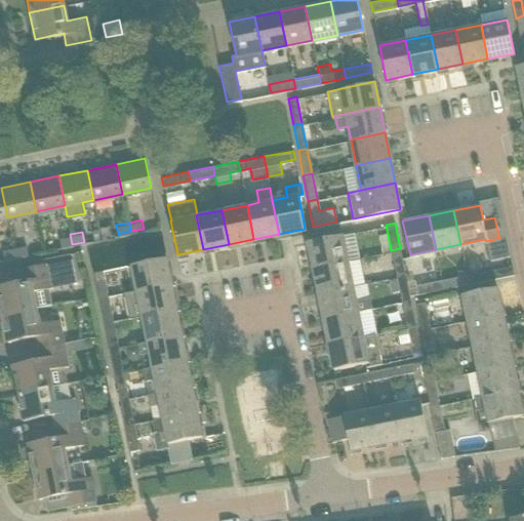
[(72,244),(70,234),(57,236),(59,246),(72,244)]
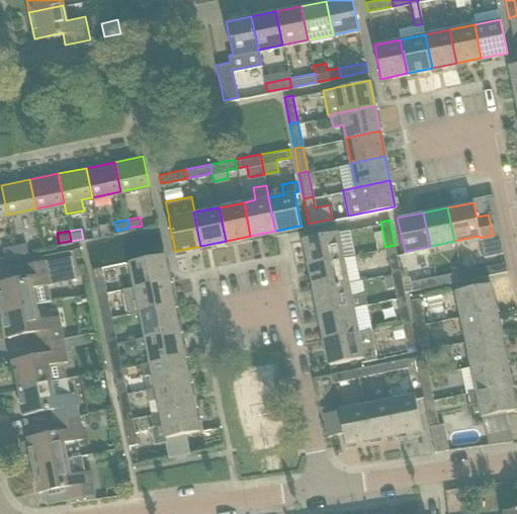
[(303,238),(308,263),(341,256),(336,231),(303,238)]
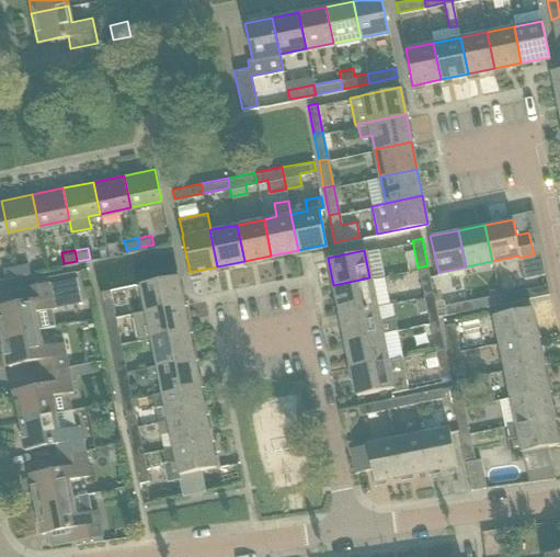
[(27,260),(14,263),(16,274),(30,271),(27,260)]
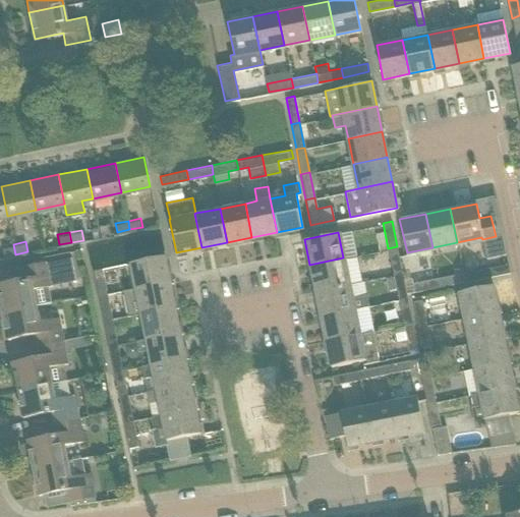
[(15,254),(13,244),(1,246),(3,256),(15,254)]
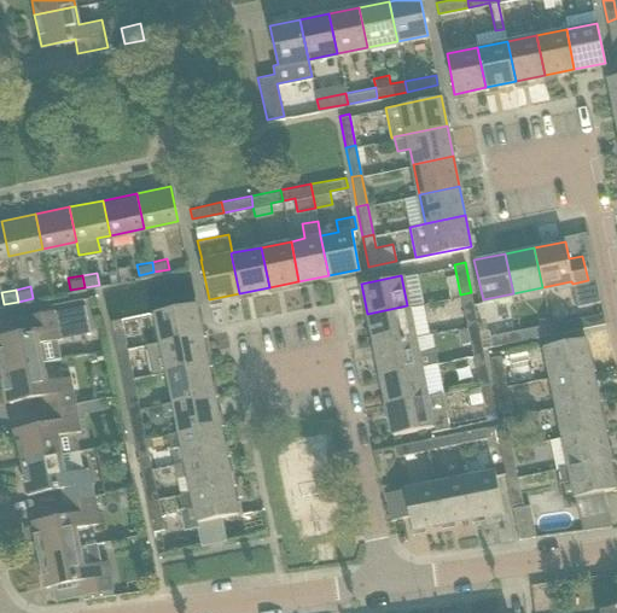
[(460,295),(466,325),(477,322),(471,292),(460,295)]
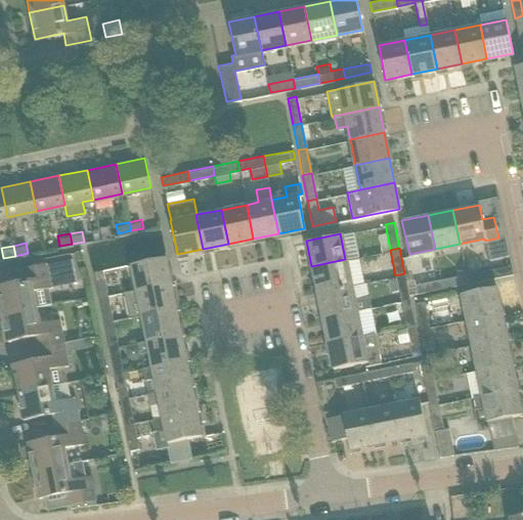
[(131,263),(136,289),(170,282),(165,256),(131,263)]
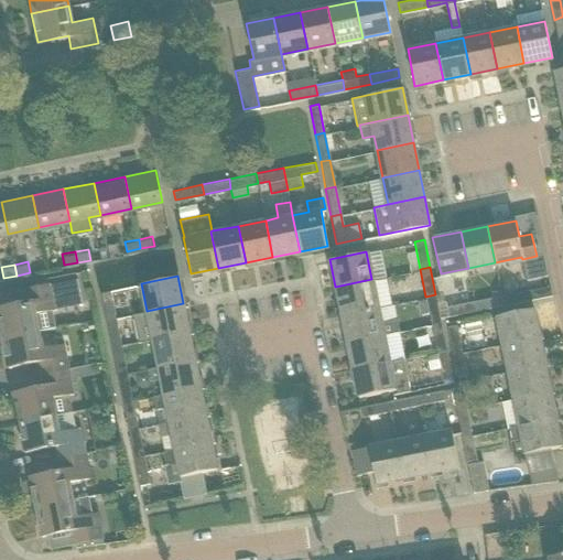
[(0,331),(1,335),(40,327),(35,310),(82,301),(77,277),(23,288),(26,301),(0,307),(0,331)]
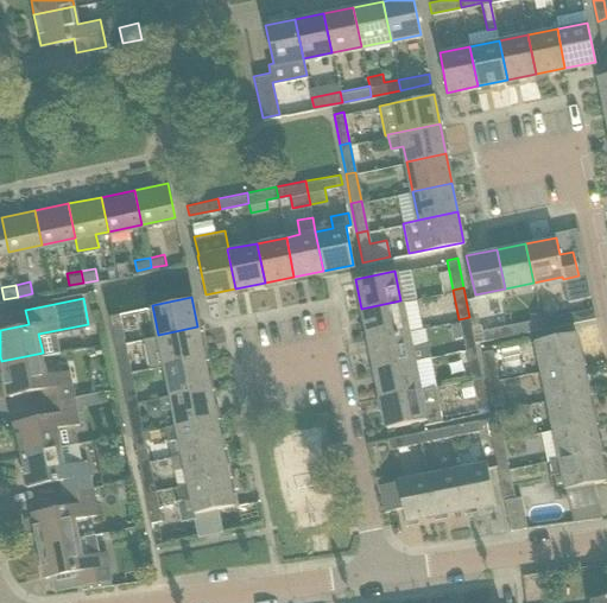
[(361,309),(367,337),(406,330),(400,300),(361,309)]
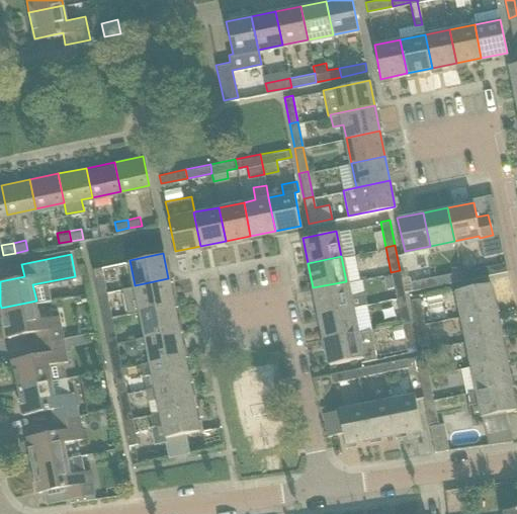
[(92,267),(98,293),(108,291),(104,272),(126,267),(124,261),(92,267)]
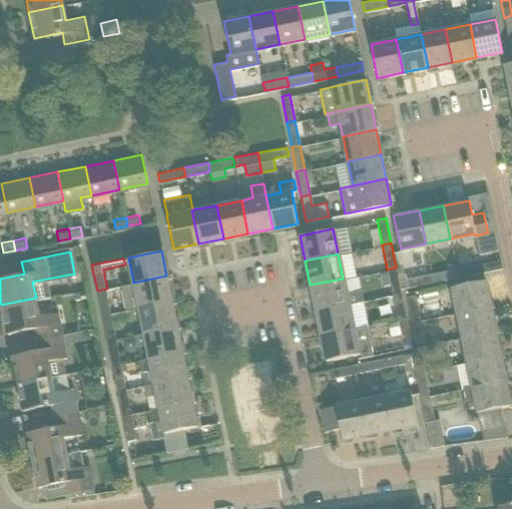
[(456,268),(458,276),(483,271),(481,262),(456,268)]
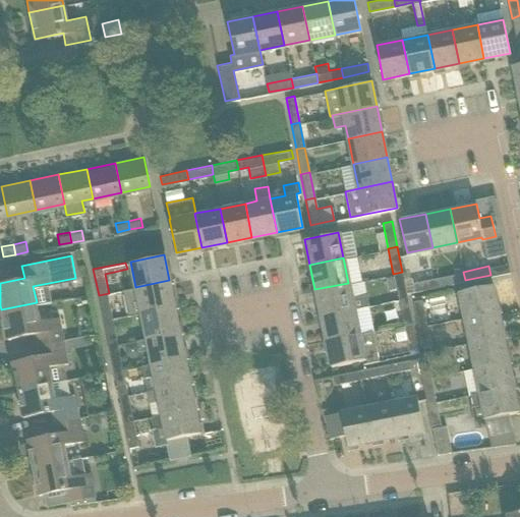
[(393,274),(398,298),(407,297),(406,292),(404,283),(402,272),(393,274)]
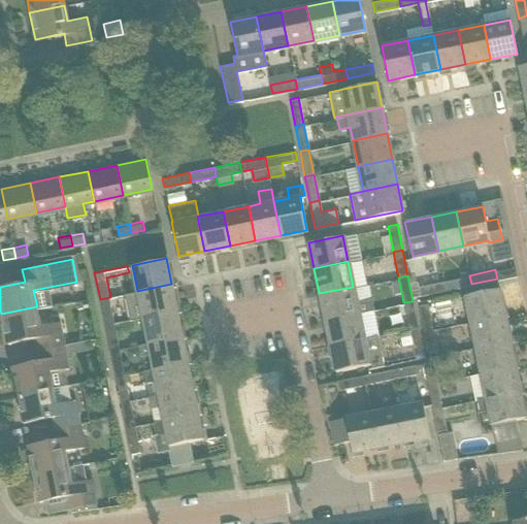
[(445,281),(446,289),(471,284),(469,275),(445,281)]
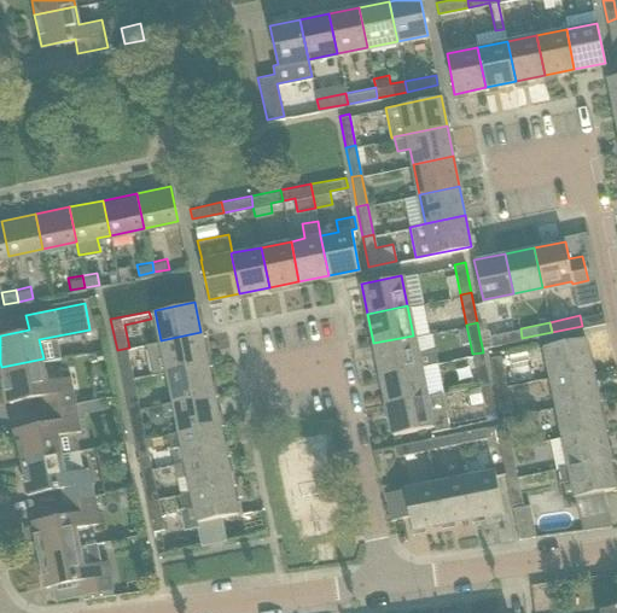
[(482,346),(522,338),(521,328),(479,336),(482,346)]
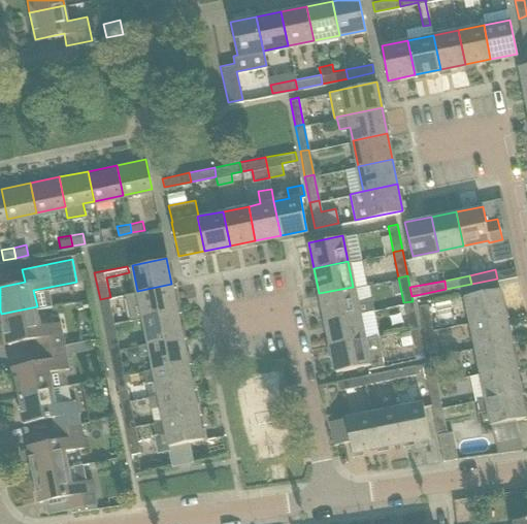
[(129,320),(142,317),(176,309),(171,284),(137,291),(124,293),(129,320)]
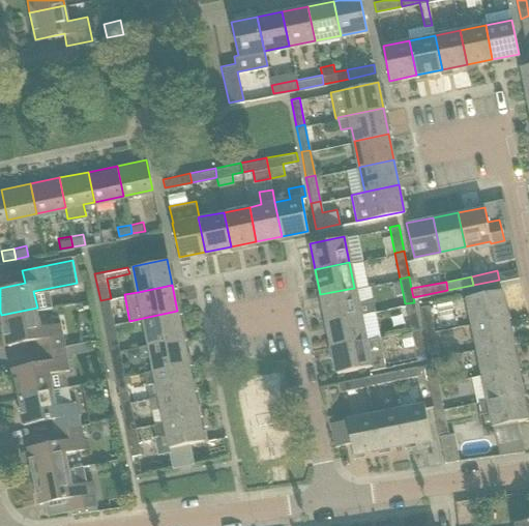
[(320,294),(325,320),(359,313),(375,311),(373,298),(357,301),(354,288),(320,294)]
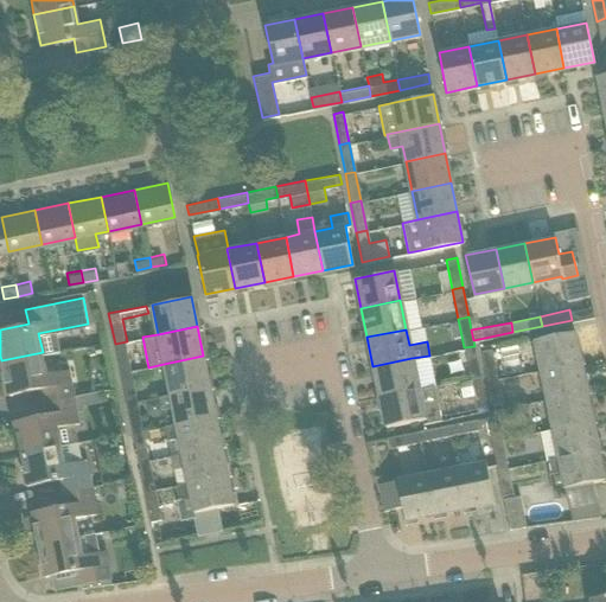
[(534,339),(540,369),(580,360),(574,331),(534,339)]
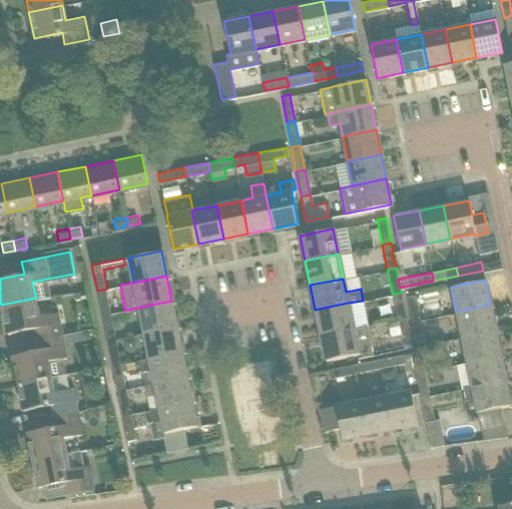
[(97,291),(102,315),(111,313),(107,289),(97,291)]
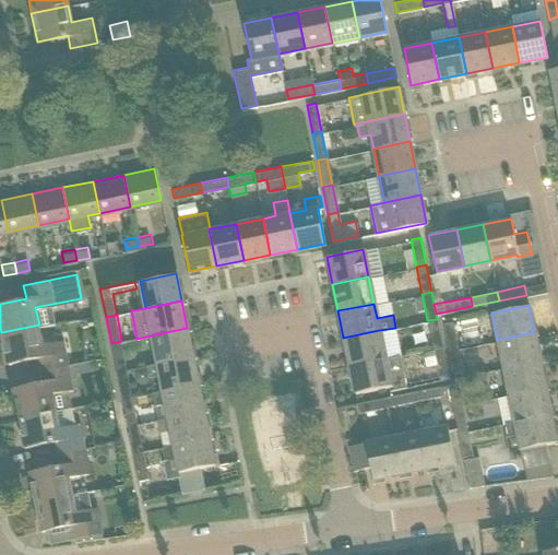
[(427,320),(432,347),(442,345),(437,319),(427,320)]
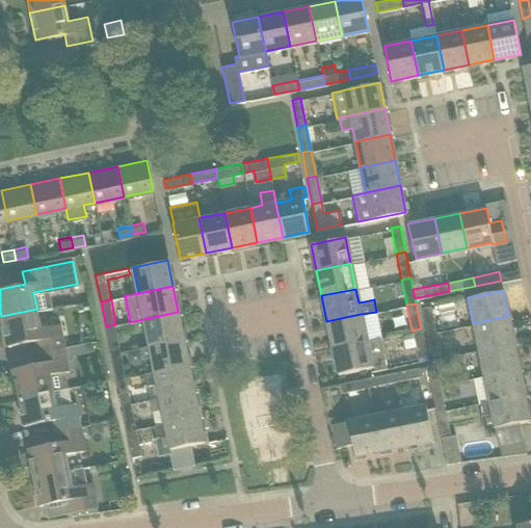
[(421,307),(427,333),(435,331),(430,305),(421,307)]
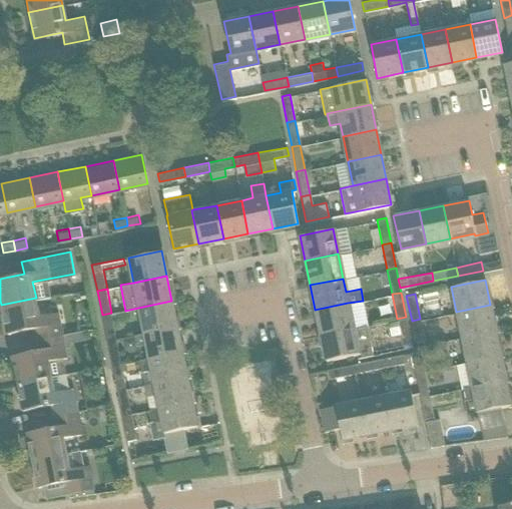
[(34,327),(37,338),(62,333),(58,310),(39,314),(36,298),(1,305),(6,333),(34,327)]
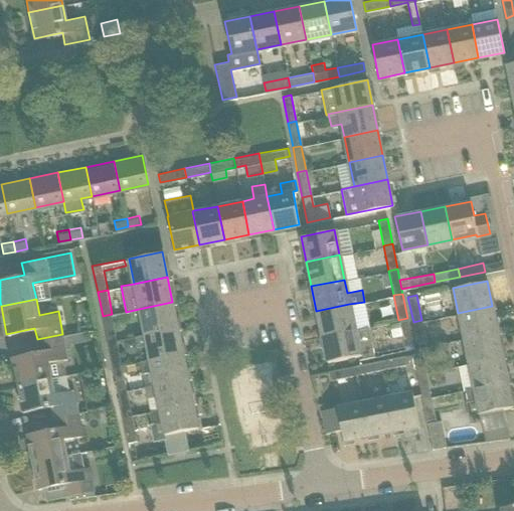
[(139,309),(144,334),(177,327),(172,302),(139,309)]
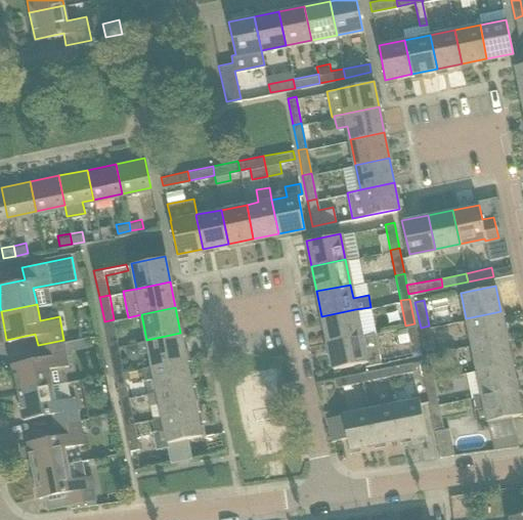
[(321,316),(328,342),(361,335),(355,309),(321,316)]
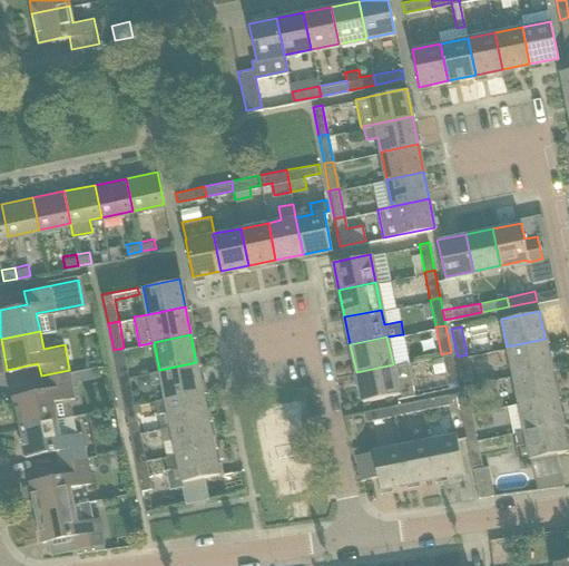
[(507,347),(512,374),(550,367),(545,339),(507,347)]
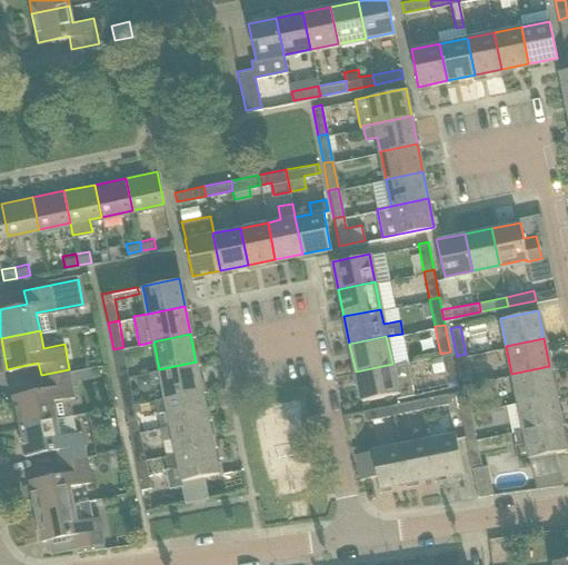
[(113,349),(119,377),(129,375),(123,347),(113,349)]
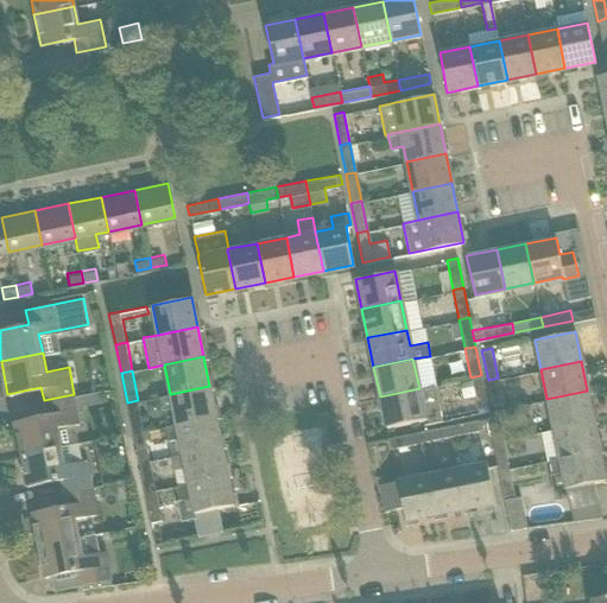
[(481,375),(470,378),(478,412),(488,410),(481,375)]
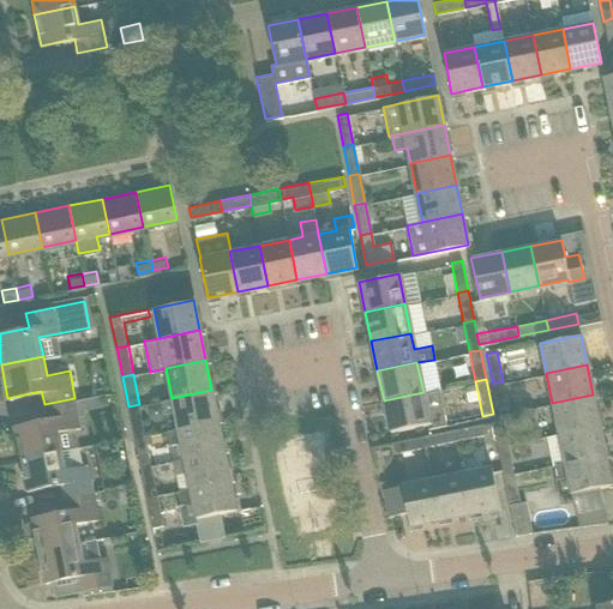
[(503,381),(493,384),(498,408),(508,405),(503,381)]
